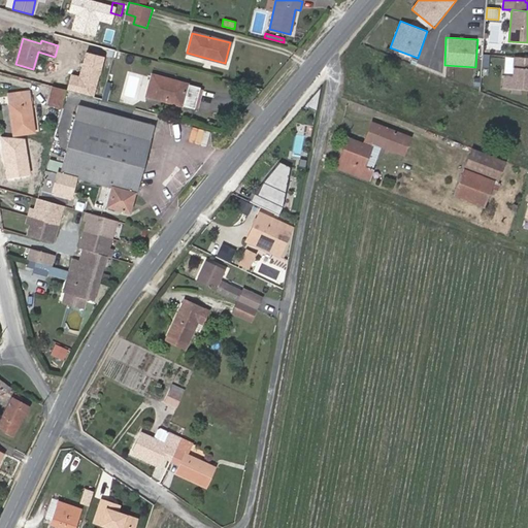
[(527,89),(527,57),(514,57),(513,75),(504,75),(503,88),(527,89)]
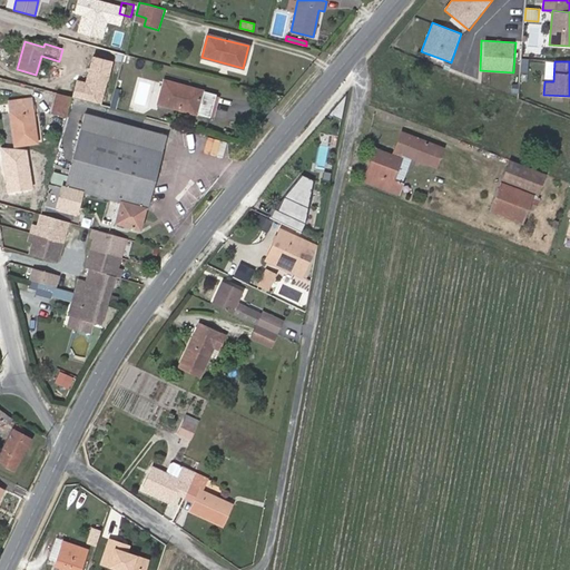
[(210,117),(216,95),(164,81),(158,104),(210,117)]
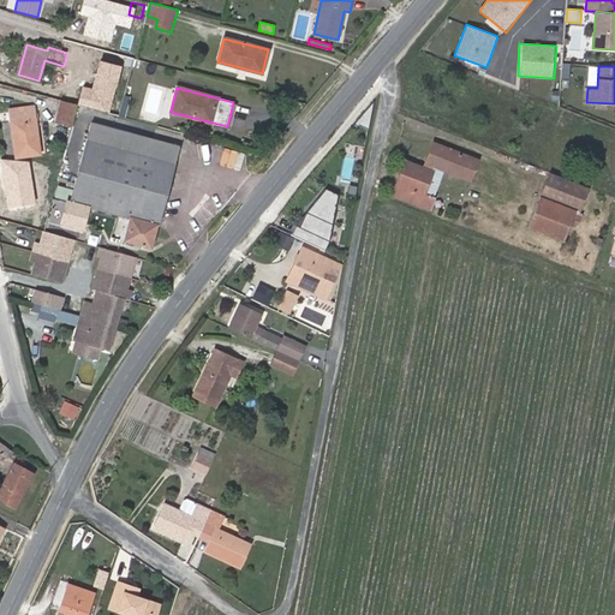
[(55,123),(70,126),(75,106),(60,102),(55,123)]
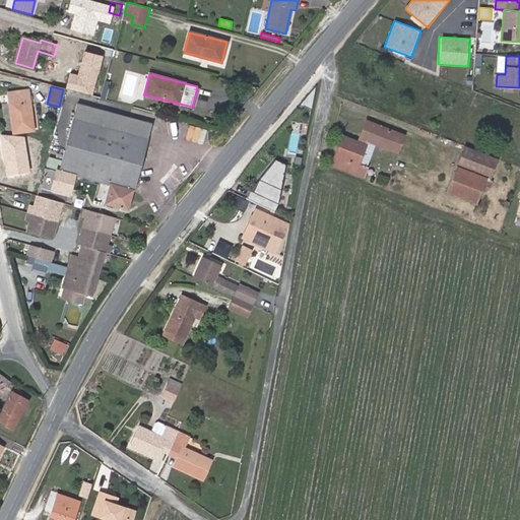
[(34,130),(27,90),(8,92),(14,133),(34,130)]
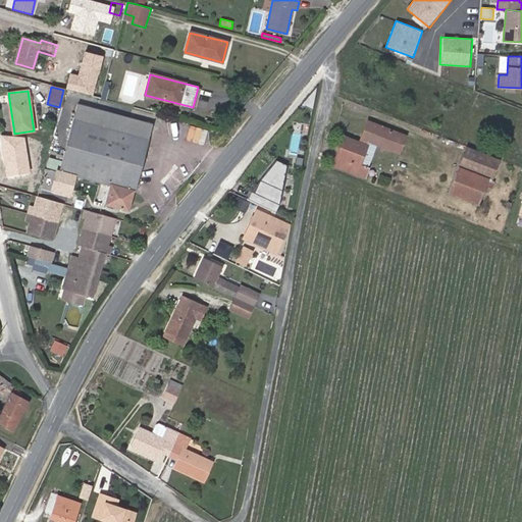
[(58,171),(47,167),(41,190),(67,197),(71,184),(75,185),(77,175),(111,184),(106,205),(129,211),(153,125),(76,105),(58,171)]
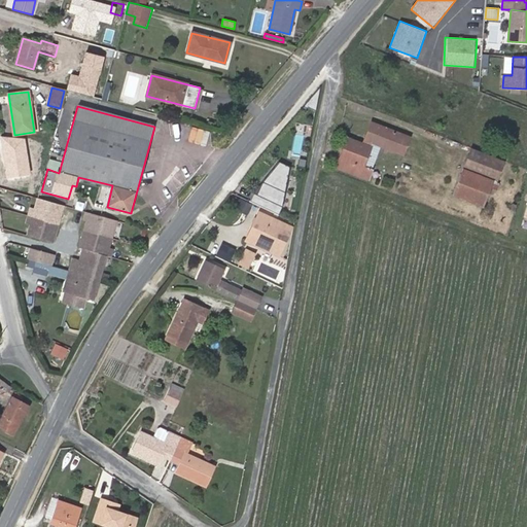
[(348,139),(337,167),(367,178),(381,145),(402,153),(409,137),(372,124),(363,144),(348,139)]
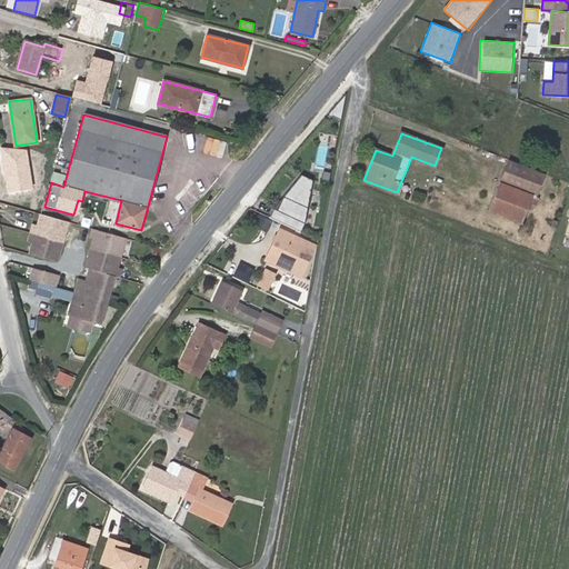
[(545,175),(508,160),(489,209),(522,221),(529,202),(532,195),(536,196),(545,175)]
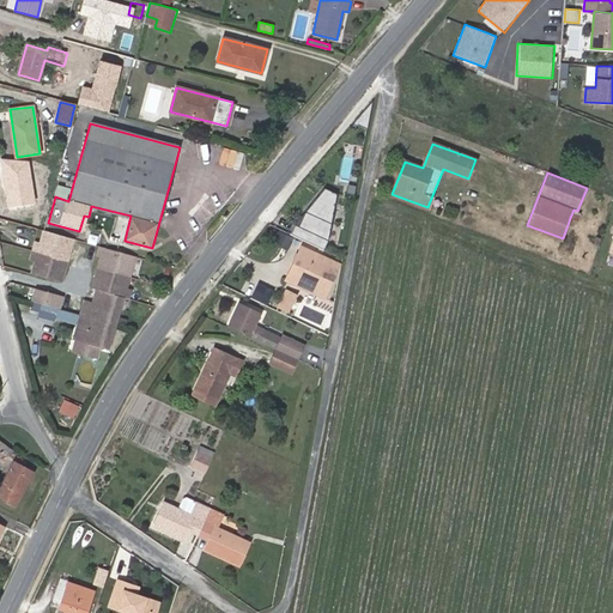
[(328,247),(339,192),(310,187),(299,241),(328,247)]
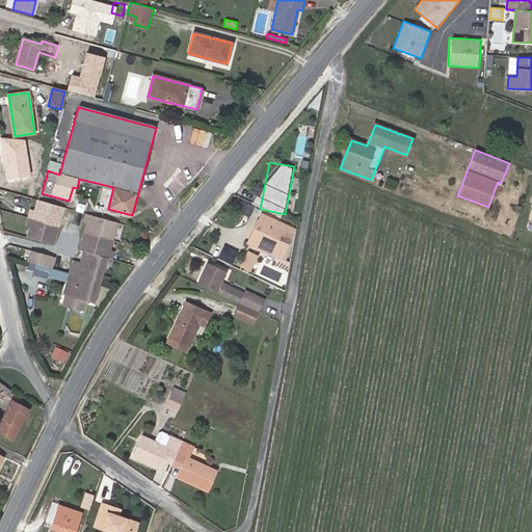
[(453,195),(460,182),(452,179),(446,191),(453,195)]
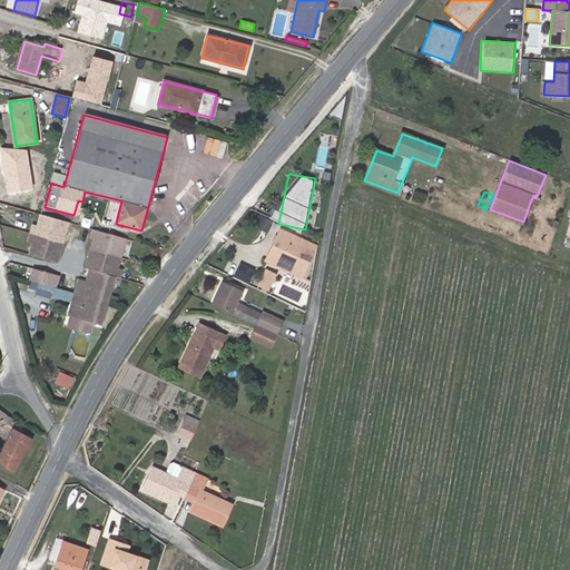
[(530,203),(538,206),(540,197),(537,196),(533,195),(530,203)]
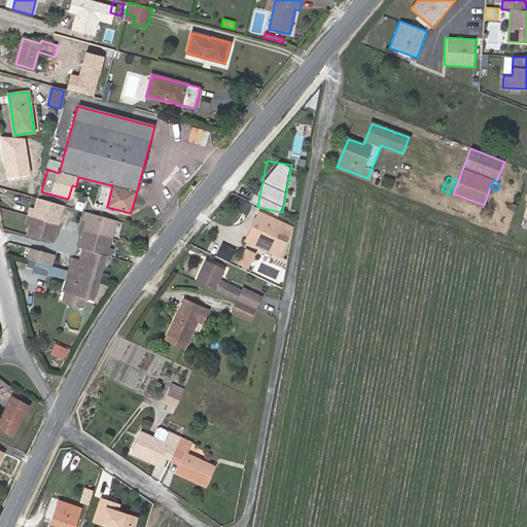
[(31,197),(37,199),(40,187),(34,185),(31,197)]
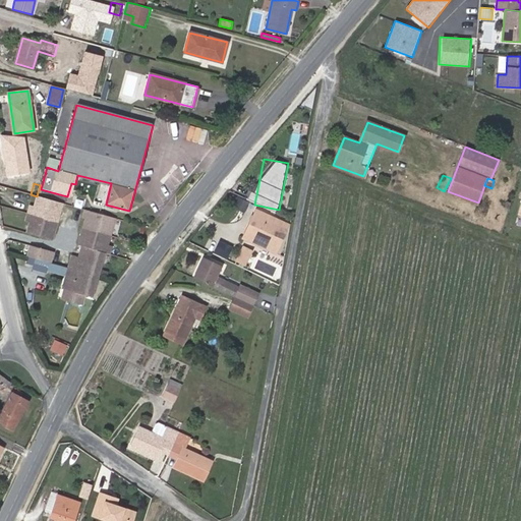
[(64,204),(39,197),(36,209),(40,210),(38,218),(36,225),(32,224),(30,233),(55,241),(64,204)]
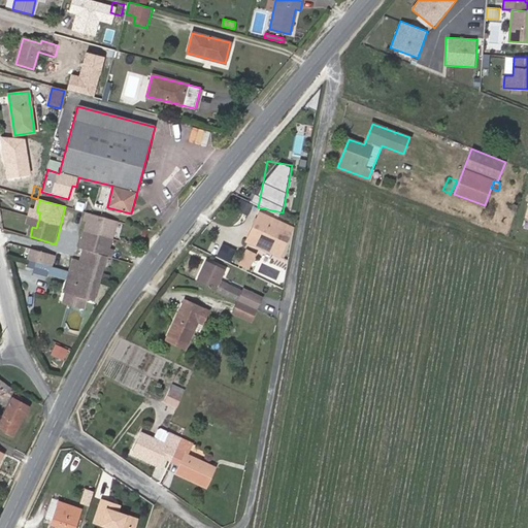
[(33,210),(31,219),(38,221),(40,212),(36,211),(33,210)]
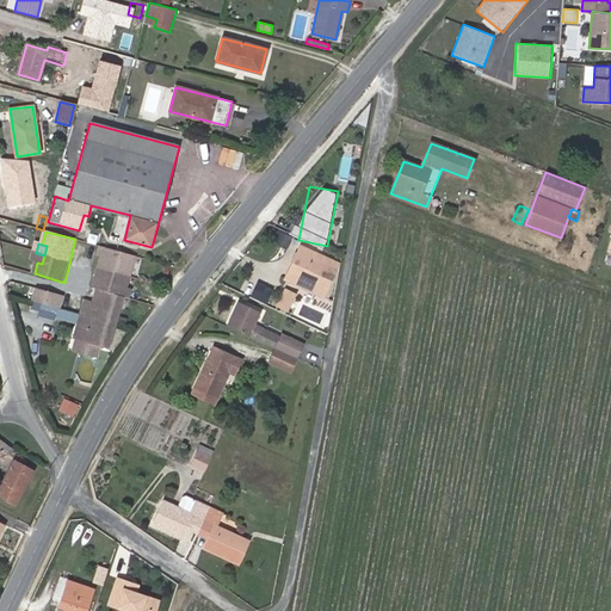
[(98,255),(109,259),(111,248),(100,246),(98,255)]
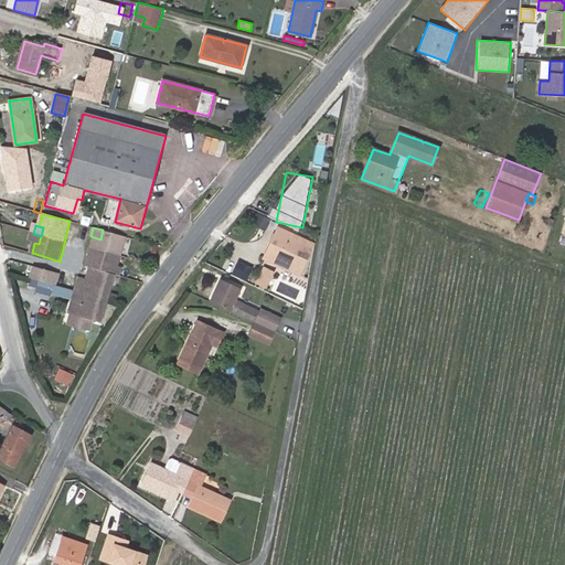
[(299,274),(312,243),(277,227),(264,257),(299,274)]
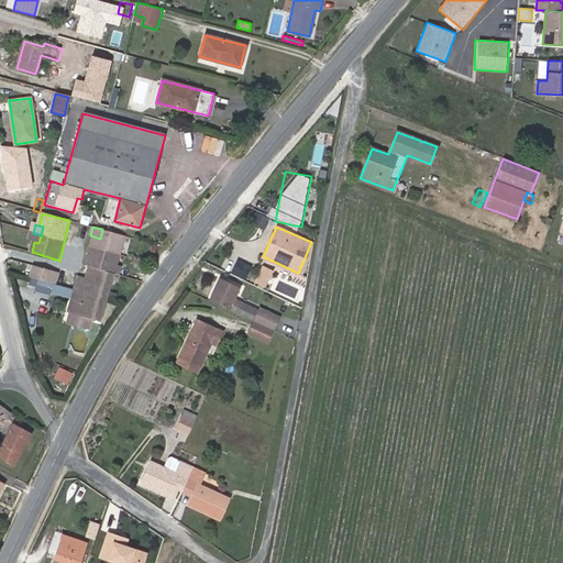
[(111,264),(116,265),(124,234),(102,229),(100,239),(99,239),(96,238),(88,266),(92,267),(89,278),(80,276),(76,293),(106,300),(113,273),(109,272),(111,264)]
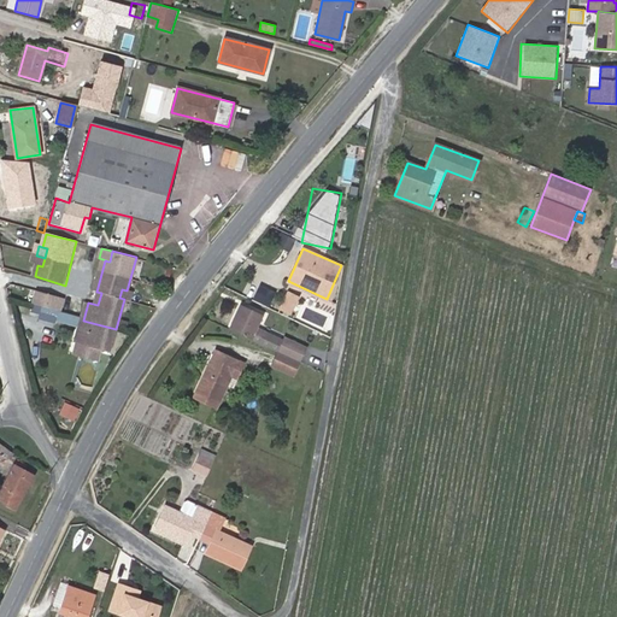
[(42,266),(45,258),(36,256),(34,264),(37,265),(42,266)]
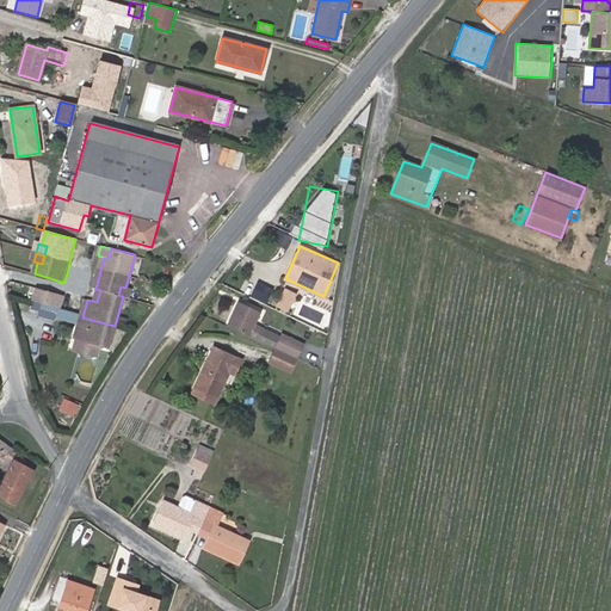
[(284,288),(276,307),(289,313),(297,292),(284,288)]
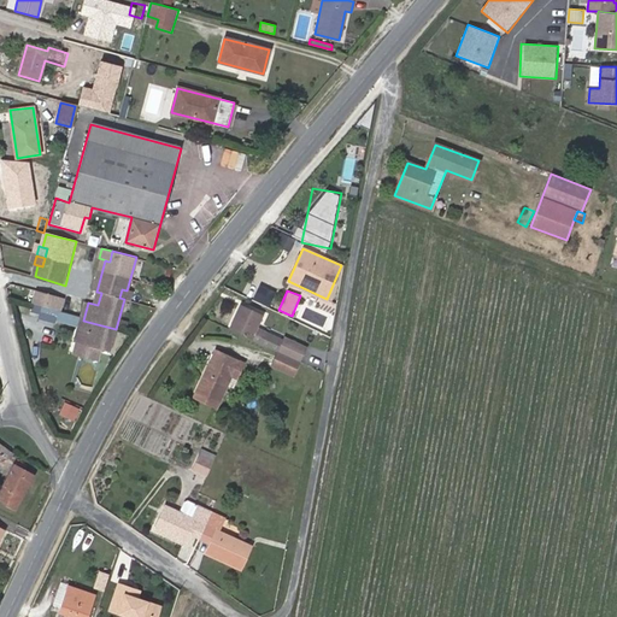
[(37,307),(64,315),(66,303),(41,295),(37,307)]
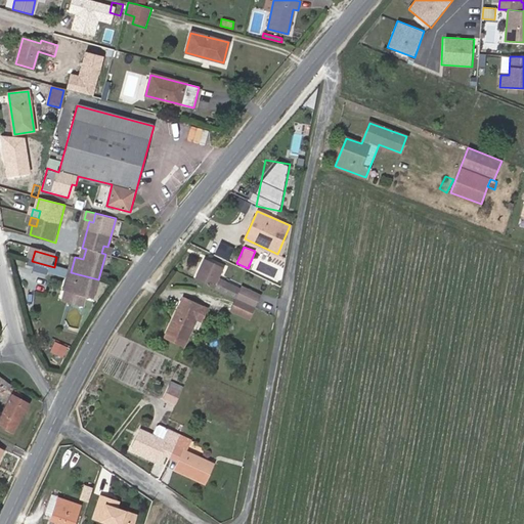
[(222,268),(204,260),(194,279),(220,292),(223,282),(217,279),(222,268)]
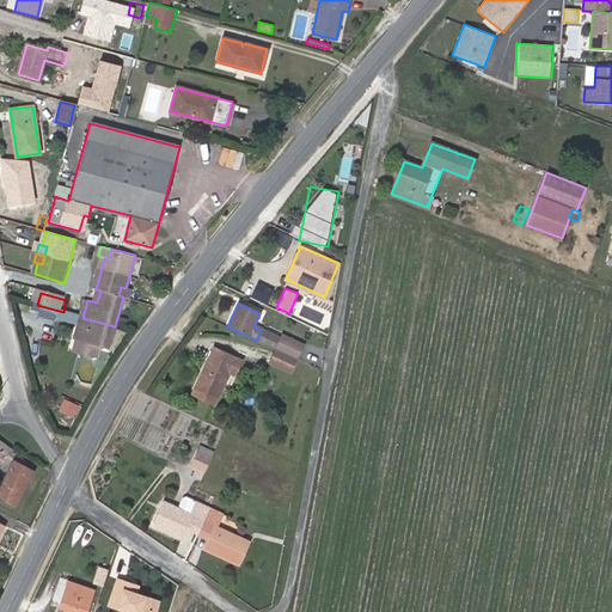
[(75,342),(108,352),(115,326),(83,318),(75,342)]
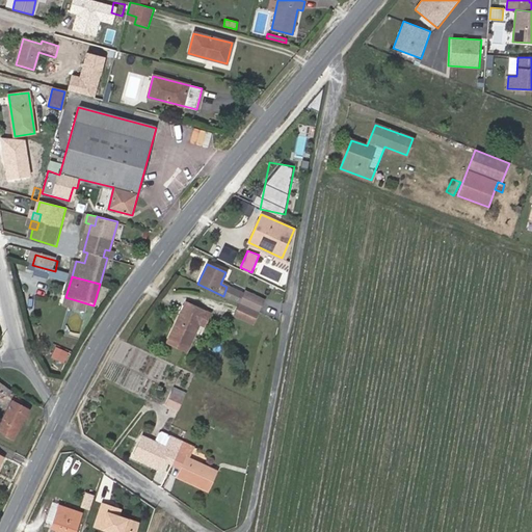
[(263,300),(244,292),(239,303),(257,312),(263,300)]
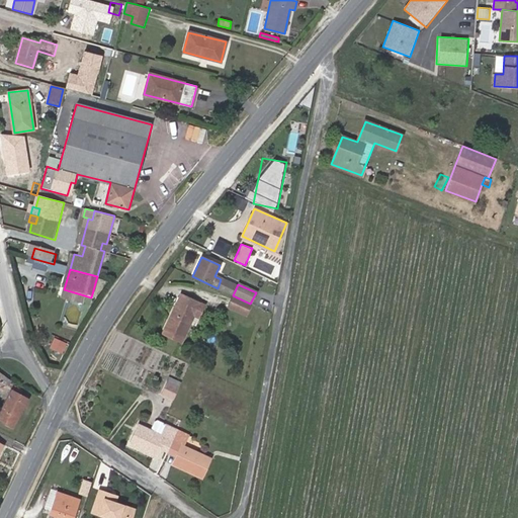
[(199,317),(205,305),(181,293),(167,326),(186,334),(194,315),(199,317)]
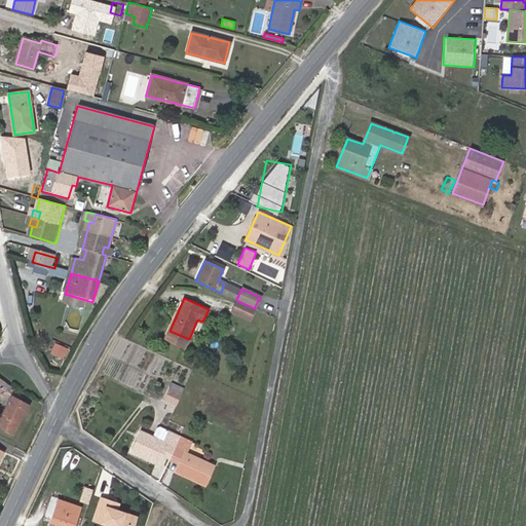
[(236,300),(230,311),(249,320),(254,308),(236,300)]
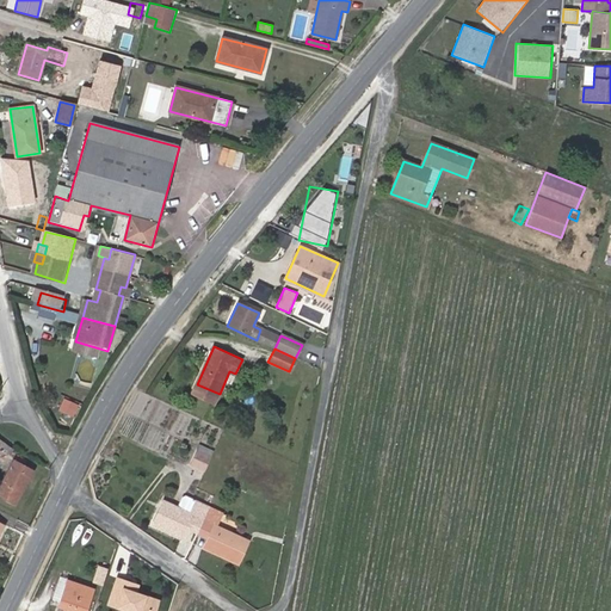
[(11,448),(0,439),(0,456),(4,458),(11,448)]
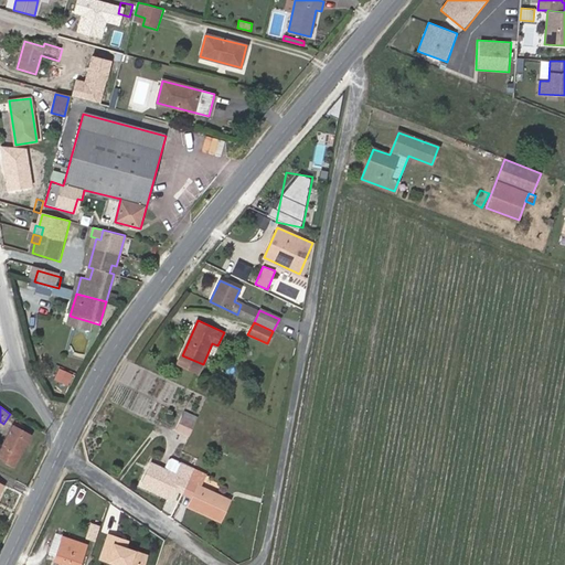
[(182,417),(177,429),(189,435),(194,422),(182,417)]
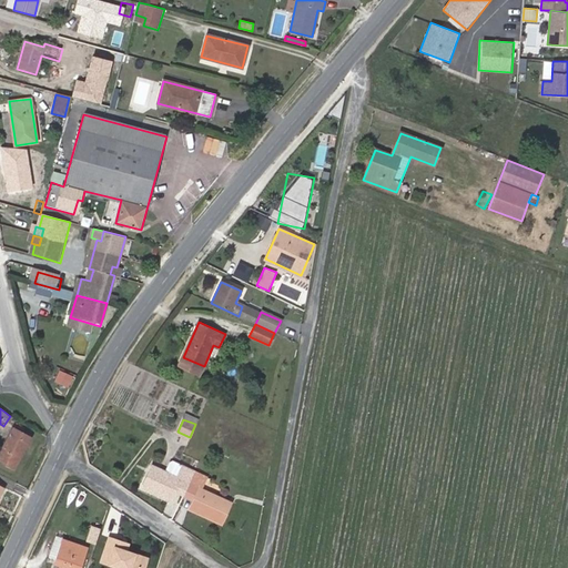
[(30,436),(13,428),(0,453),(0,459),(14,467),(30,436)]
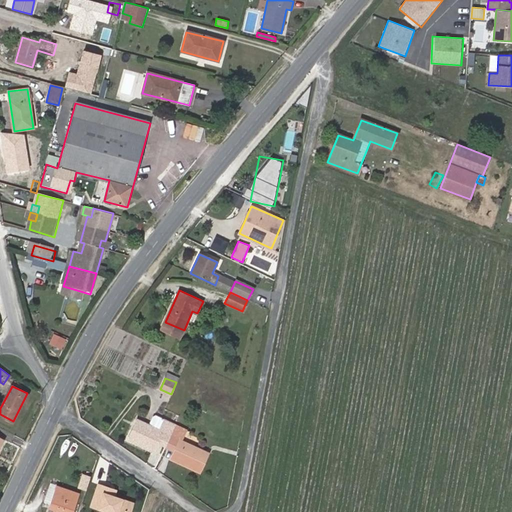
[(147,425),(137,420),(128,440),(153,451),(157,441),(165,444),(174,425),(154,416),(152,416),(147,425)]
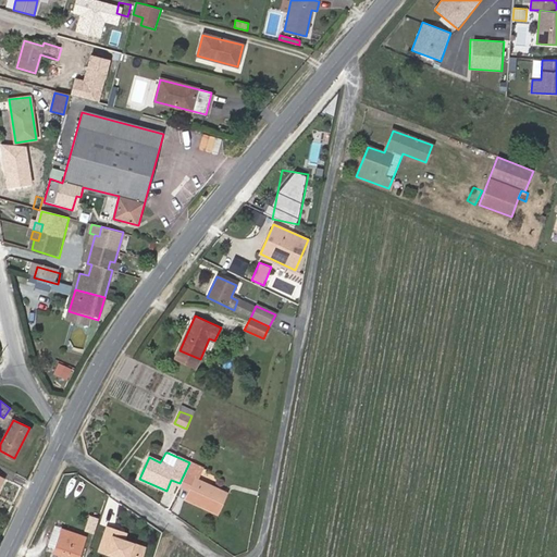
[(180,483),(180,485),(190,490),(187,498),(218,512),(225,493),(196,480),(201,468),(189,462),(180,483)]
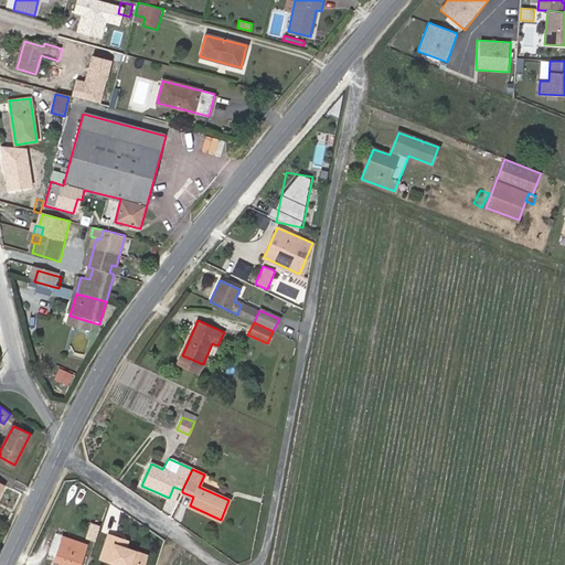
[(91,521),(86,536),(97,539),(100,523),(91,521)]
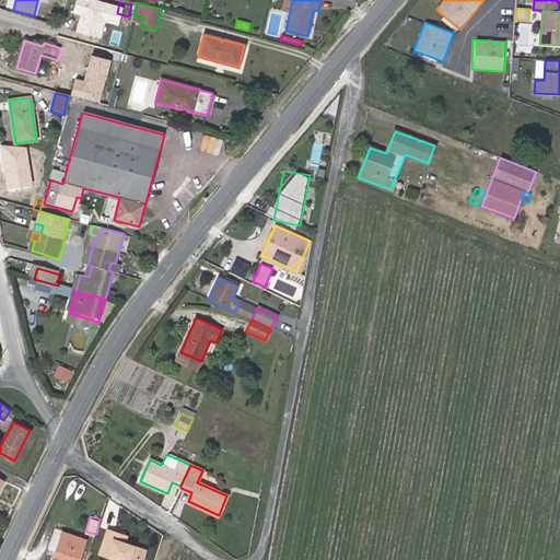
[(118,559),(142,559),(144,552),(133,548),(133,545),(126,543),(120,540),(123,534),(108,529),(100,553),(118,559)]
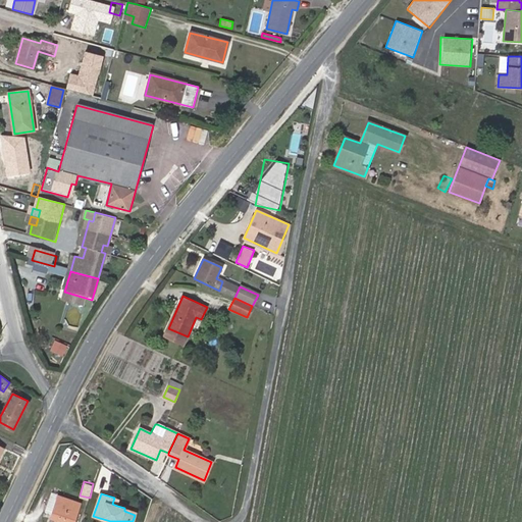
[(73,521),(81,504),(58,497),(49,521),(73,521)]
